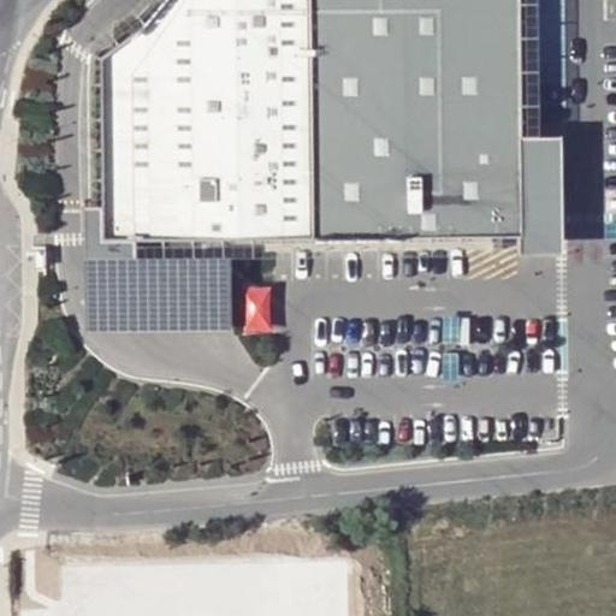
[(163,0),(141,25),(100,54),(102,240),(522,236),(521,260),(543,260),(561,260),(564,260),(563,144),(521,144),(519,0),(163,0)]
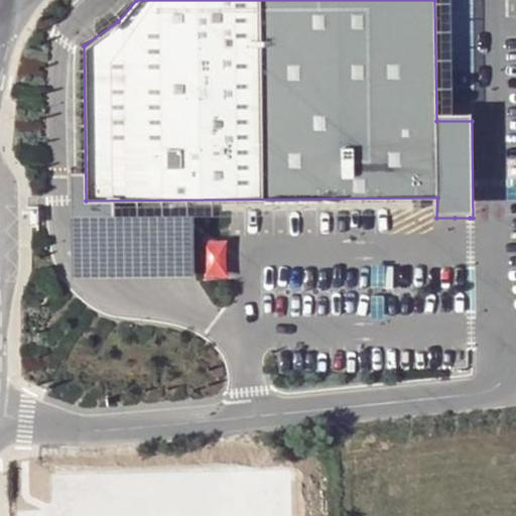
[(515,34),(505,35),(508,201),(509,289),(515,289),(515,34)]
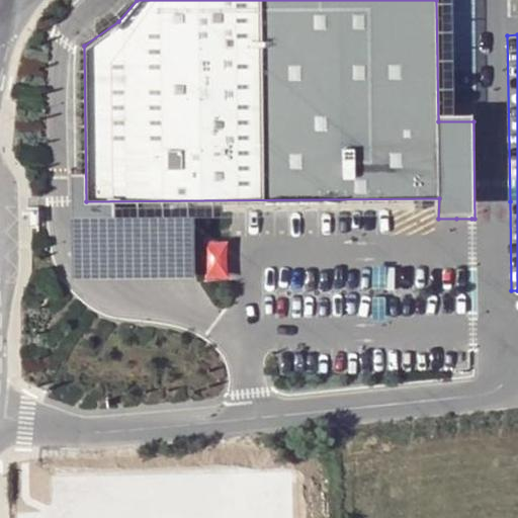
[(192,207),(76,207),(76,267),(192,267),(192,207)]
